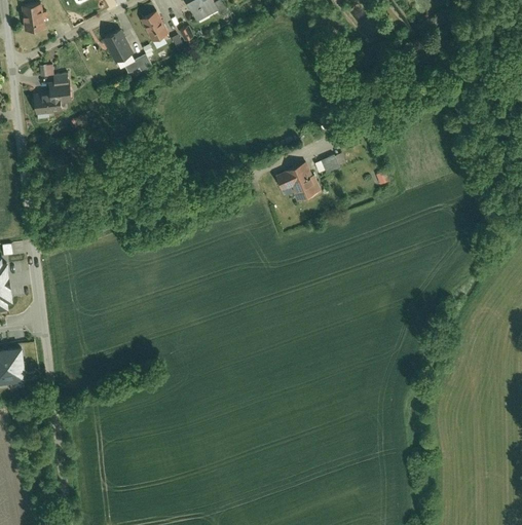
[(212,0),(185,0),(197,22),(218,10),(214,3),(212,0)]
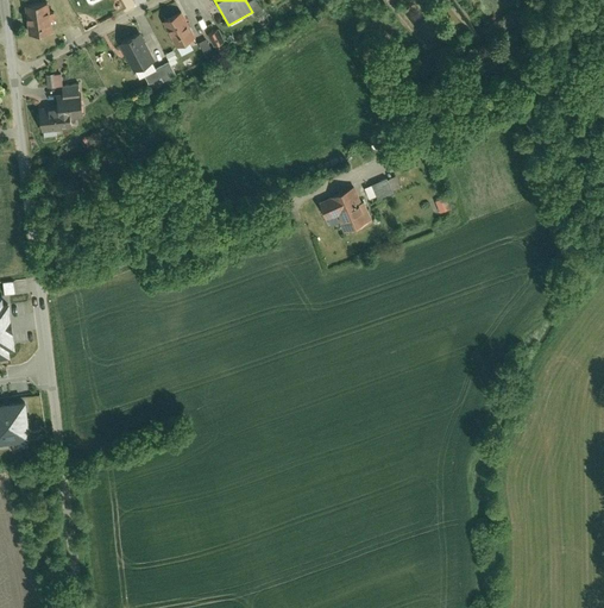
[(257,0),(253,0),(247,4),(252,12),(256,18),(264,13),(257,0)]
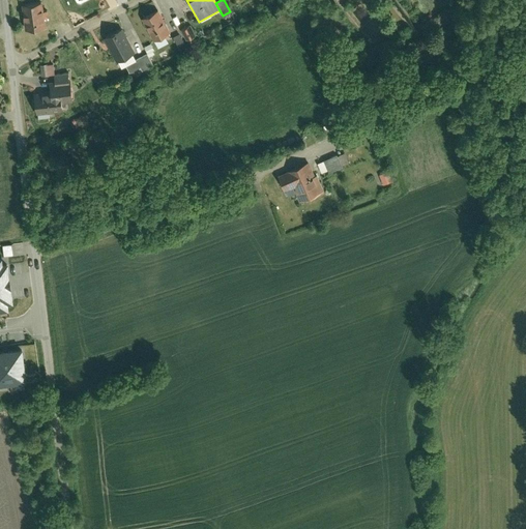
[(41,5),(21,7),(24,31),(45,29),(44,21),(49,21),(48,12),(42,13),(41,5)]
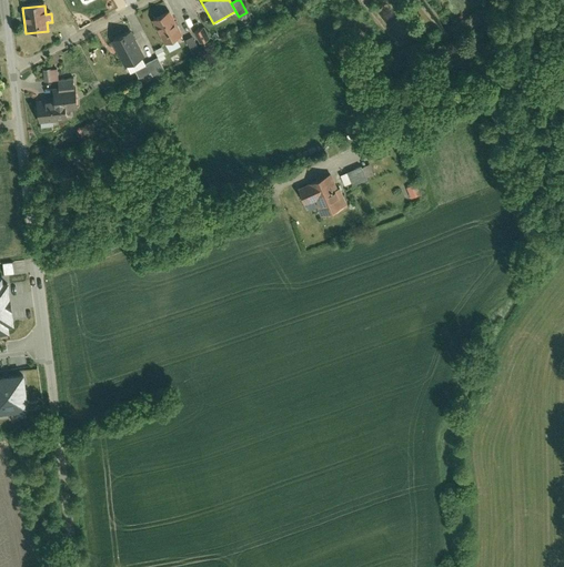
[(169,12),(151,22),(164,47),(182,38),(169,12)]
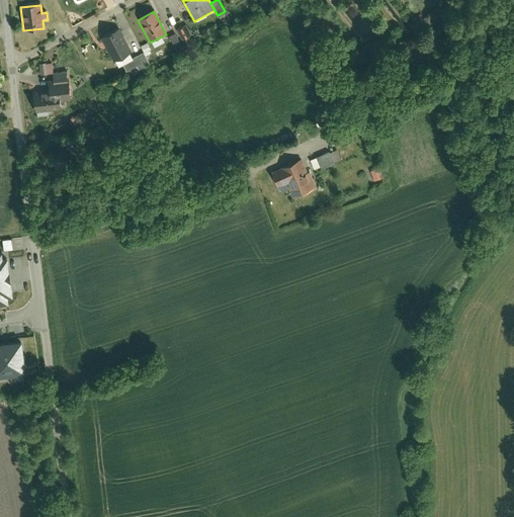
[(185,26),(176,31),(182,41),(191,36),(185,26)]
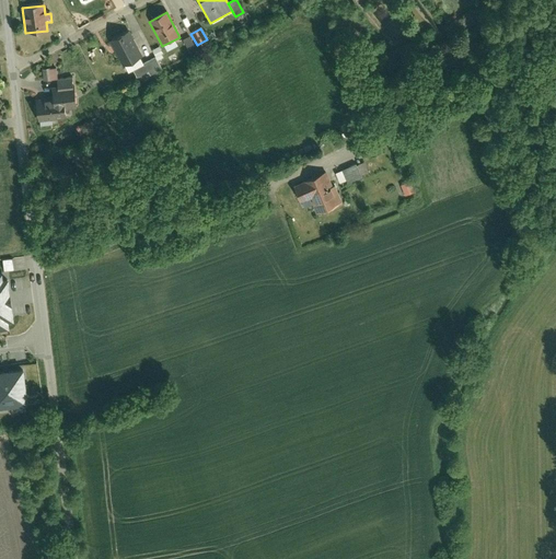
[(142,58),(129,33),(109,43),(123,68),(142,58)]
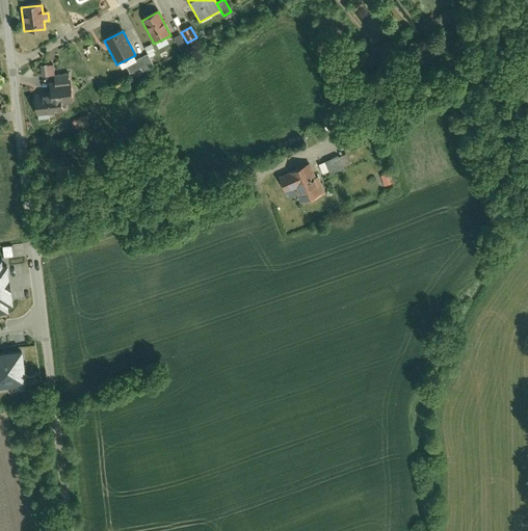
[(181,48),(175,35),(169,38),(175,50),(181,48)]
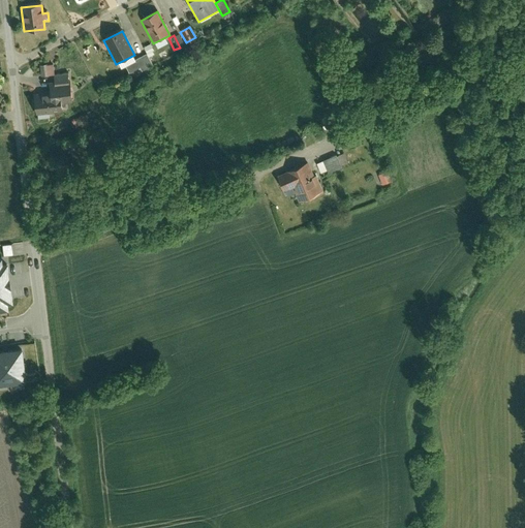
[(100,36),(96,37),(107,60),(112,58),(100,36)]
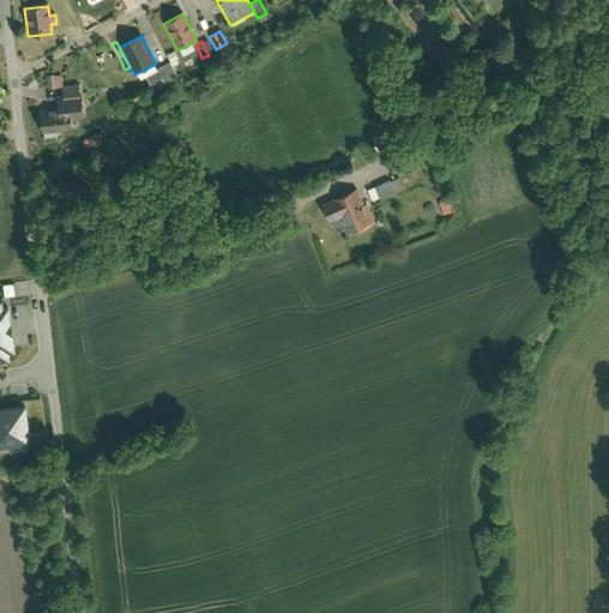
[(170,65),(145,78),(152,92),(158,89),(178,78),(170,65)]
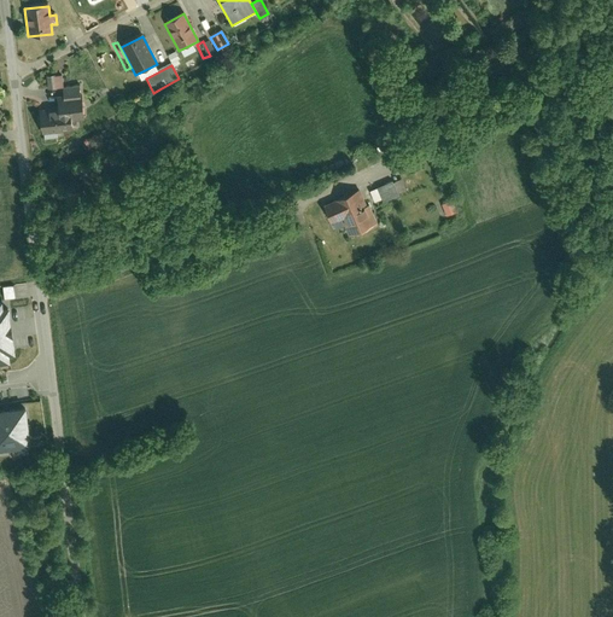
[(60,79),(51,80),(52,92),(63,92),(62,91),(60,79)]
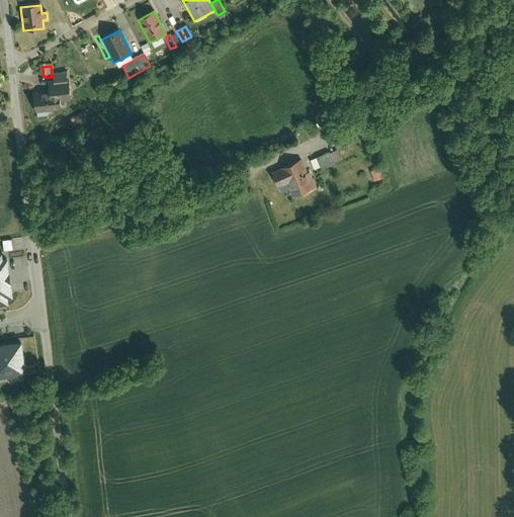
[(37,91),(37,94),(33,94),(36,115),(60,112),(60,109),(63,109),(62,103),(70,102),(68,81),(66,81),(66,74),(52,76),(53,77),(53,82),(48,83),(49,92),(47,93),(47,90),(37,91)]
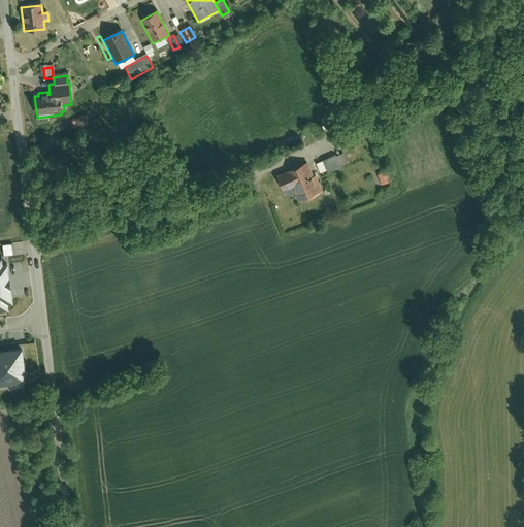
[(336,157),(317,164),(321,175),(327,172),(329,177),(342,172),(341,171),(349,168),(344,156),(337,159),(336,157)]
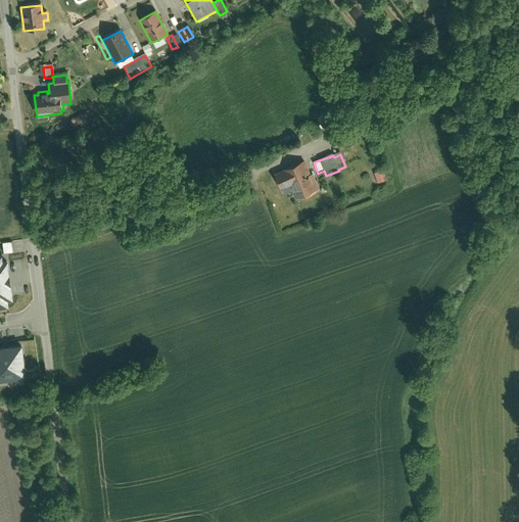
[(305,162),(275,175),(281,189),(288,186),(294,200),(320,191),(314,175),(311,176),(305,162)]
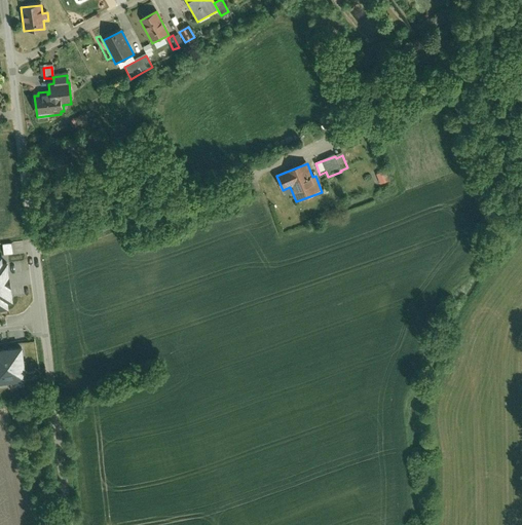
[(380,171),(370,174),(374,184),(384,181),(380,171)]
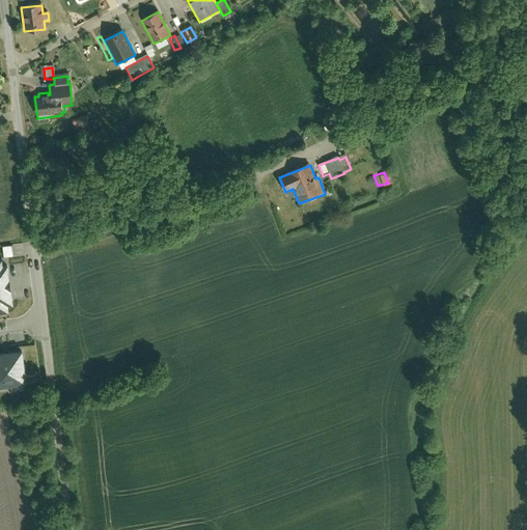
[(2,257),(0,257),(0,308),(7,307),(6,302),(12,301),(7,261),(2,262),(2,257)]
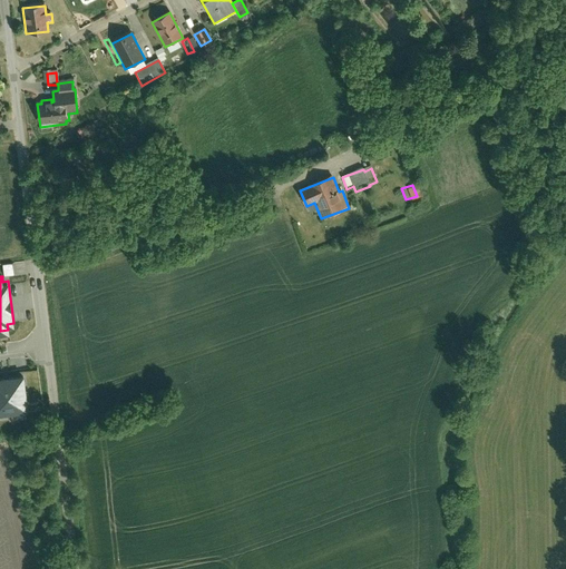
[(25,374),(0,378),(0,410),(28,408),(25,374)]
